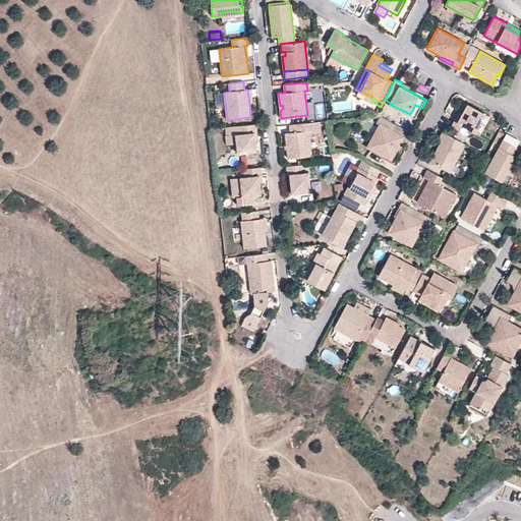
[(417,118),(422,108),(415,105),(410,114),(417,118)]
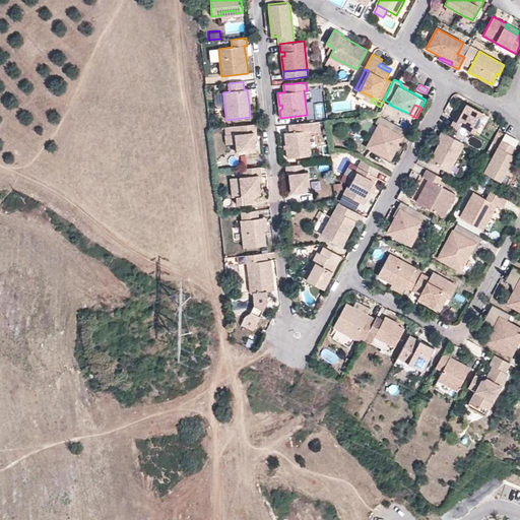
[(484,115),(466,105),(462,114),(457,122),(454,121),(450,128),(464,135),(468,129),(475,132),(484,115)]
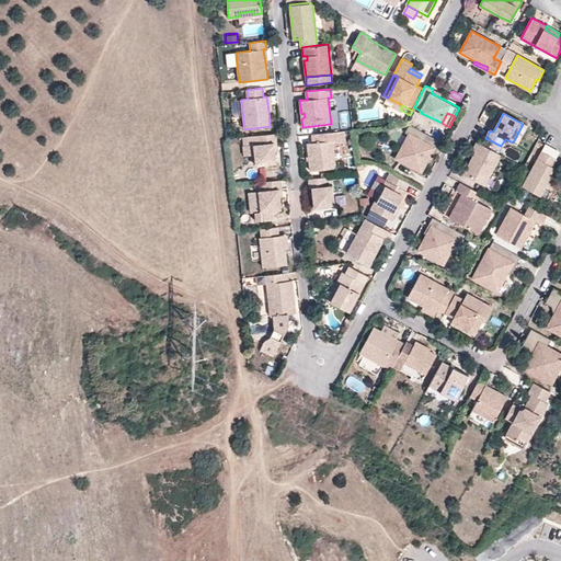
[(499,123),(495,121),(490,130),(493,132),(499,123)]
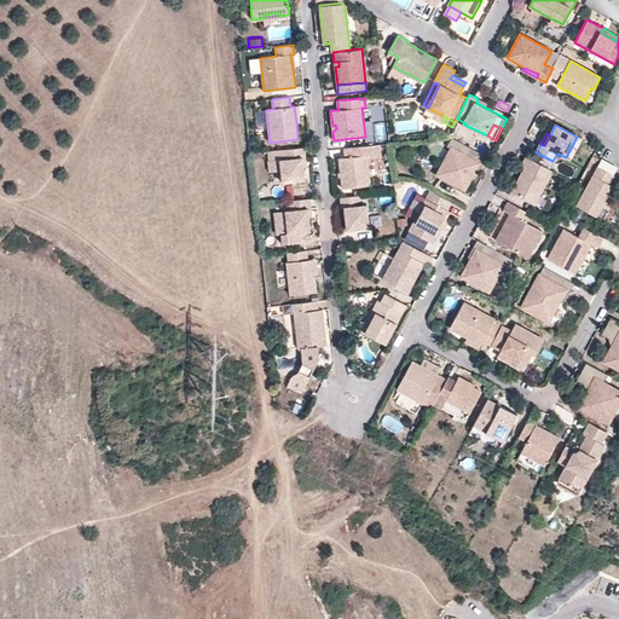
[(487,156),(452,138),(449,146),(452,149),(438,174),(466,189),(475,172),(480,163),(482,165),(487,156)]
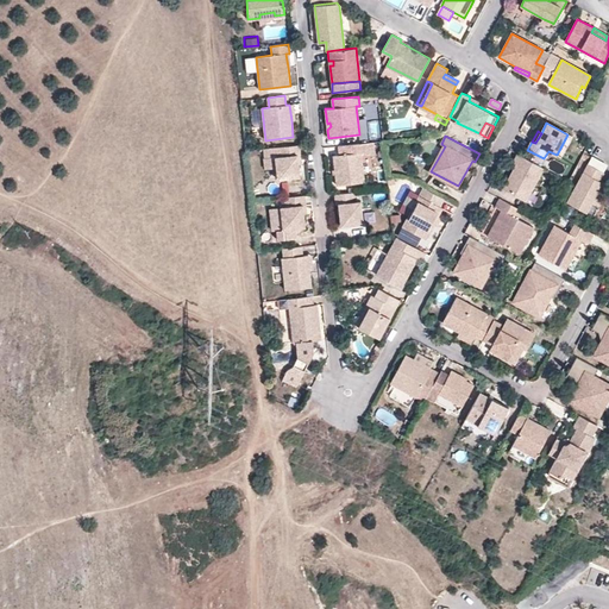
[(375,154),(374,142),(365,143),(365,152),(365,155),(375,154)]
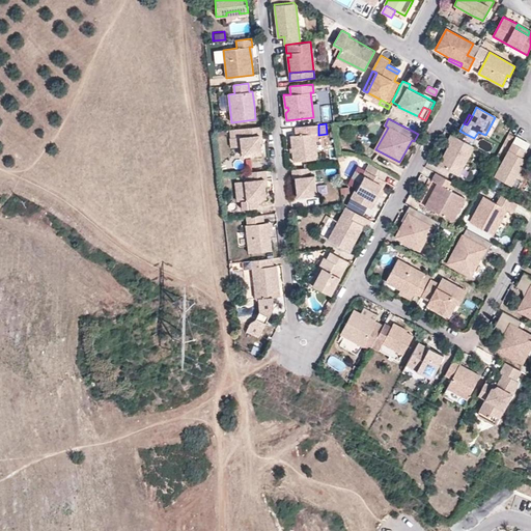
[(318,124),(302,127),(303,134),(296,135),(290,136),(294,162),(318,159),(315,133),(318,133),(318,124)]
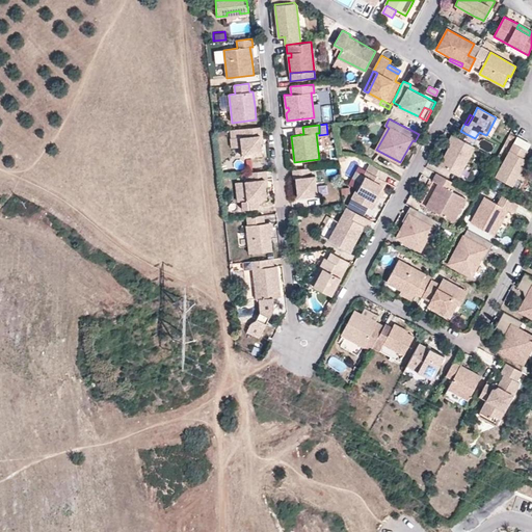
[(263,135),(262,127),(244,129),(245,137),(241,137),(242,148),(243,157),(263,154),(262,143),(261,135),(263,135)]
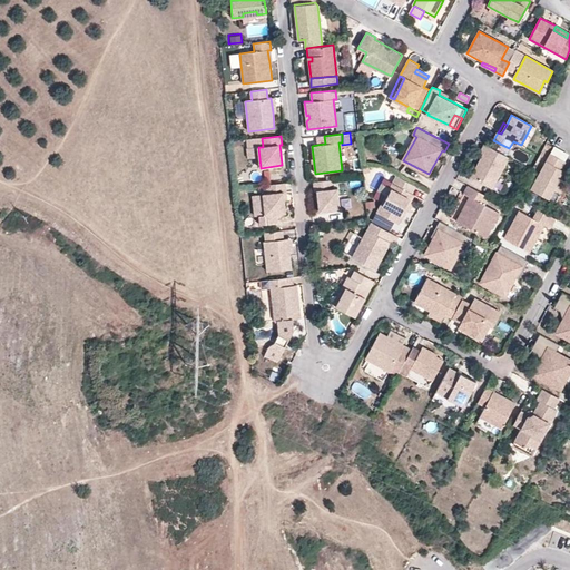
[(325,144),(324,136),(316,137),(317,145),(325,144)]
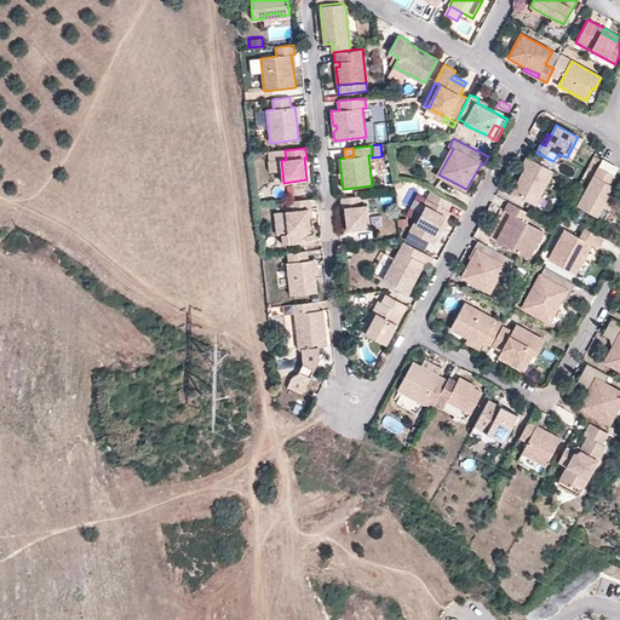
[(286,160),(285,150),(270,151),(271,161),(281,160),(286,160)]
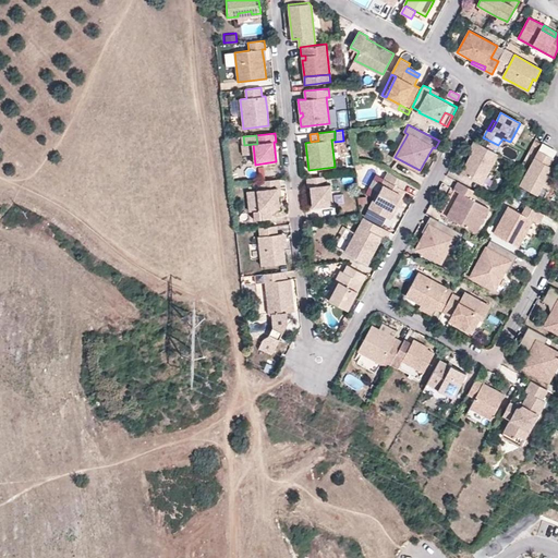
[(499,155),(474,142),(470,149),(474,152),(462,174),(483,185),(499,155)]
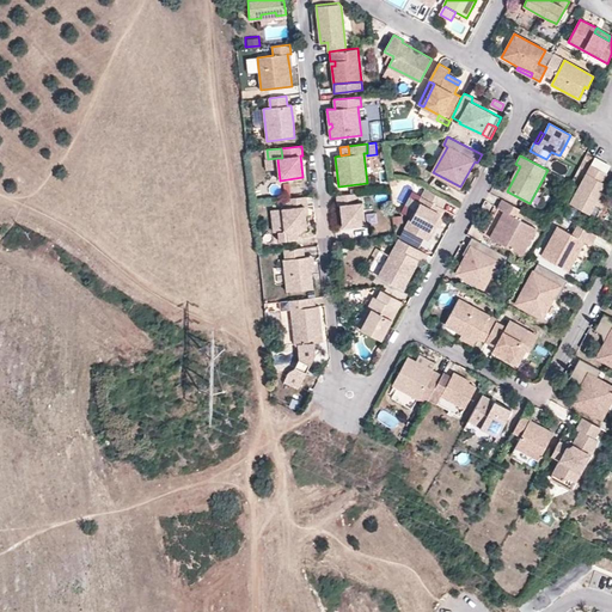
[(279,170),(277,158),(268,159),(267,159),(268,171),(279,170)]
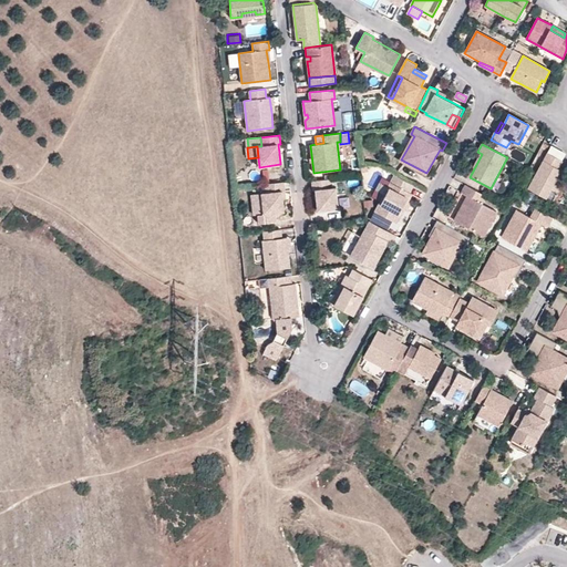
[(513,148),(509,156),(523,162),(526,153),(513,148)]
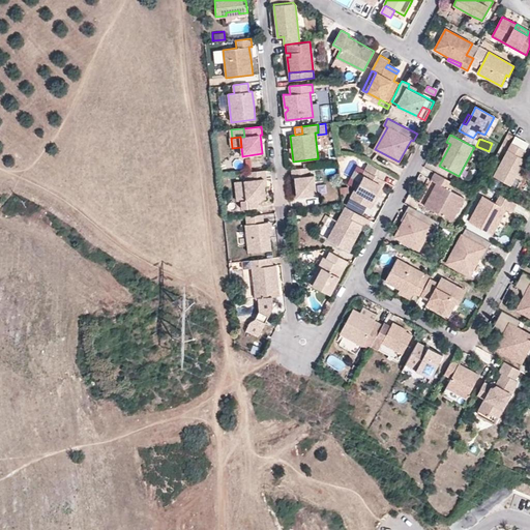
[(529,162),(524,158),(527,151),(513,143),(495,177),(512,186),(522,169),(524,170),(529,162)]
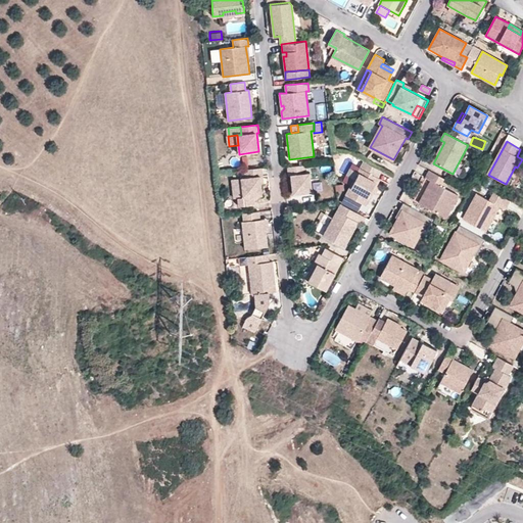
[(382,171),(364,161),(345,194),(366,205),(373,192),(376,187),(380,179),(378,178),(382,171)]
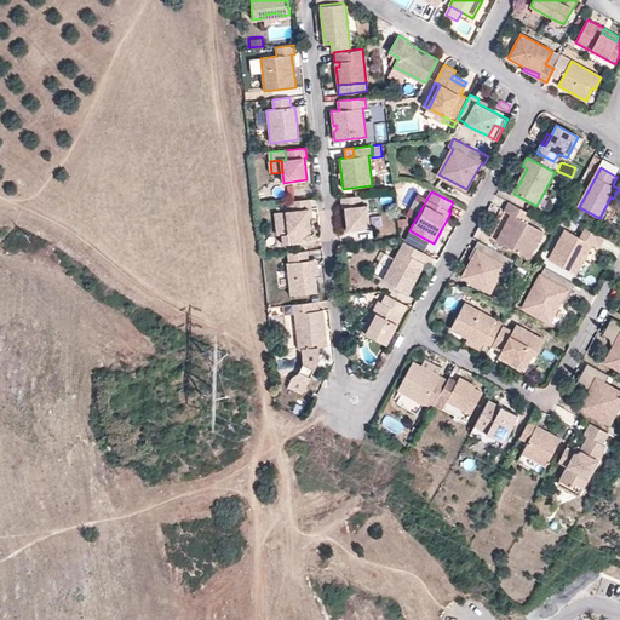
[(367,205),(363,206),(362,196),(340,199),(342,208),(345,208),(348,230),(371,228),(367,205)]
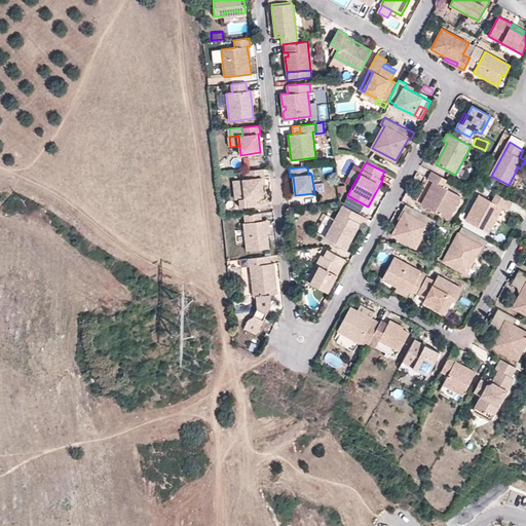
[(513,187),(522,170),(520,168),(518,167),(509,185),(513,187)]
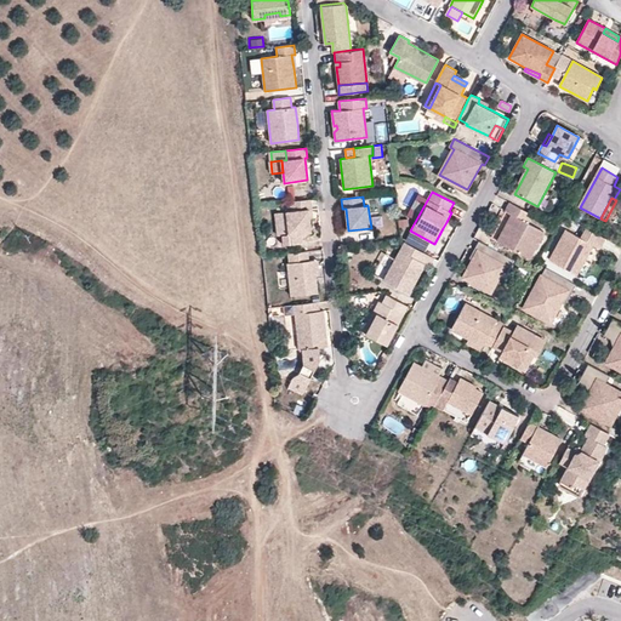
[(311,218),(309,210),(313,210),(311,199),(290,201),(291,211),(286,212),(289,234),(283,235),(284,245),(303,243),(302,238),(307,233),(312,232),(311,218)]
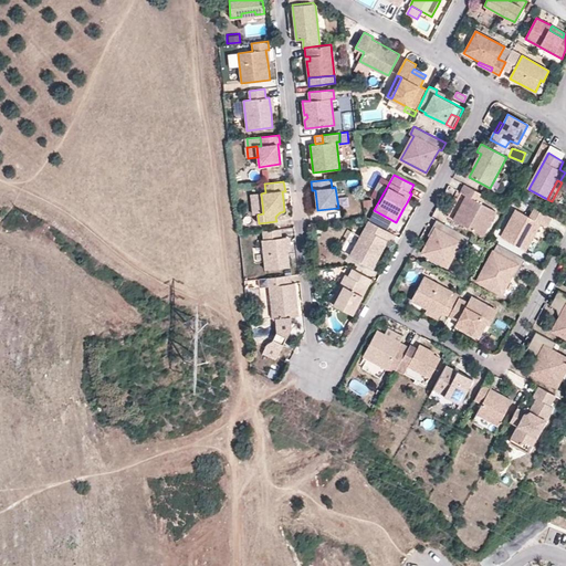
[(496,212),(482,205),(485,197),(465,186),(461,194),(467,197),(460,210),(465,212),(459,223),(483,237),(496,212)]
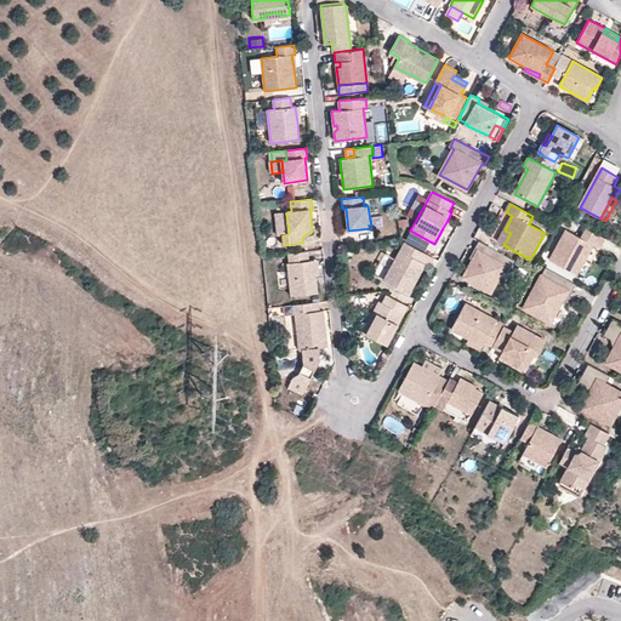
[(582,239),(568,232),(552,261),(579,275),(594,246),(602,250),(607,239),(588,229),(582,239)]
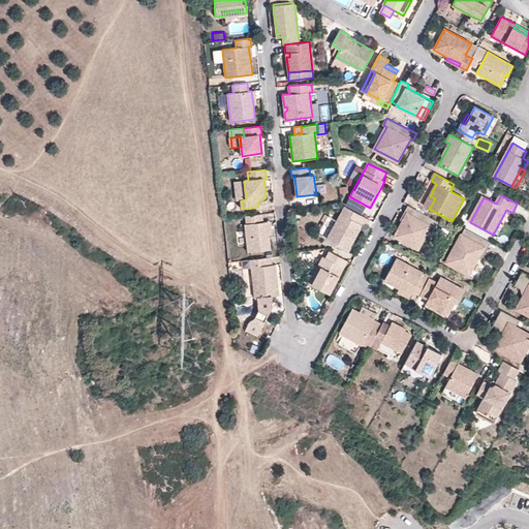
[(435,198),(430,196),(425,207),(429,209),(435,198)]
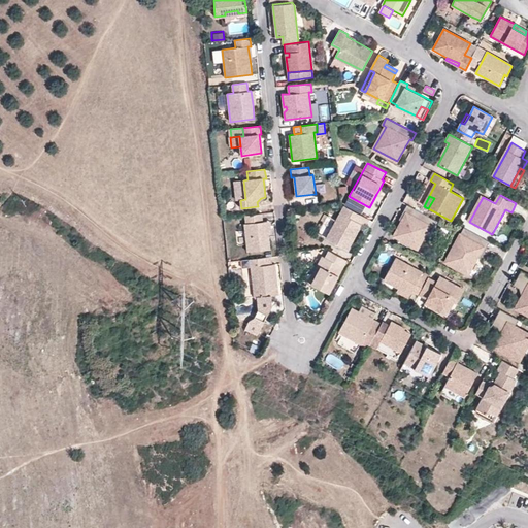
[(369,220),(344,206),(336,221),(327,238),(348,251),(362,225),(365,227),(369,220)]
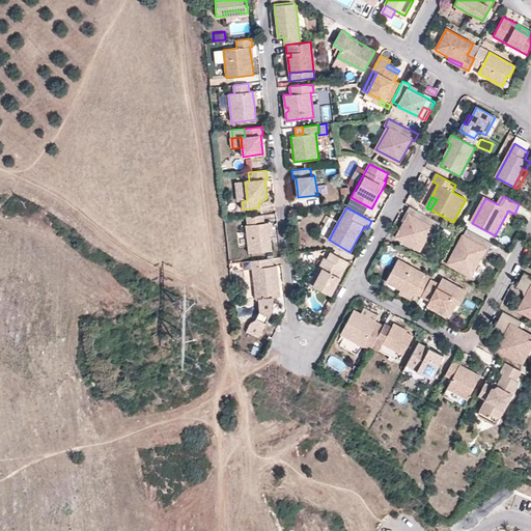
[(440,224),(410,207),(406,216),(409,217),(404,224),(397,239),(420,252),(432,229),(436,231),(440,224)]
